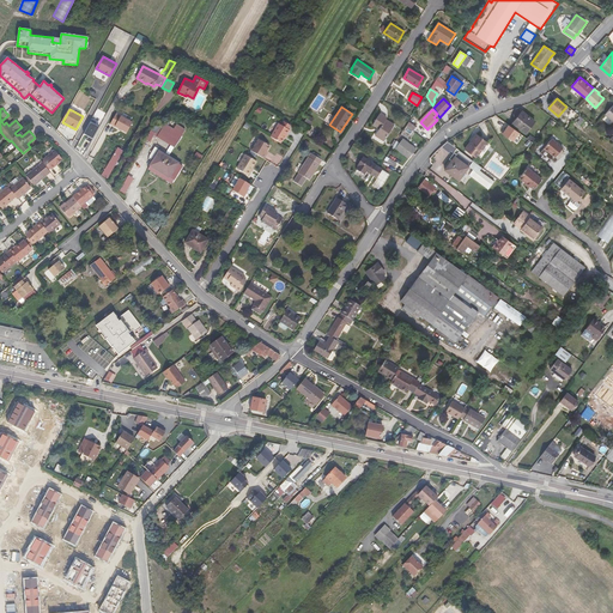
[(522,111),(513,123),(526,133),(535,121),(522,111)]
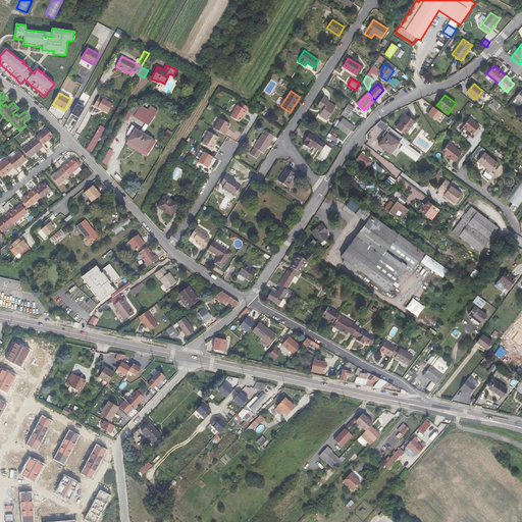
[(317,106),(323,110),(319,115),(327,120),(335,107),(328,102),(329,100),(323,96),(317,106)]
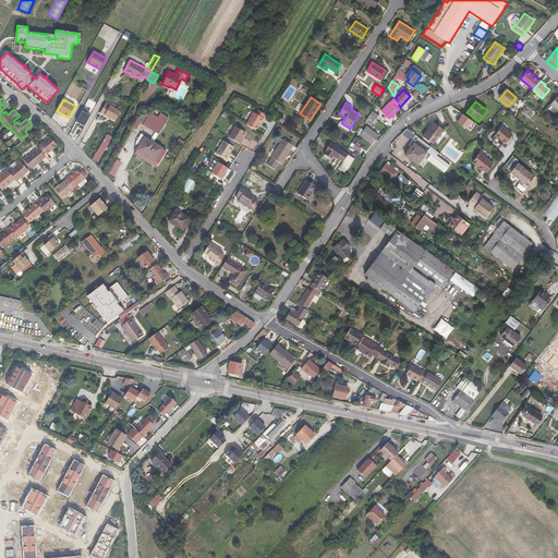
[(106,104),(100,113),(116,121),(121,112),(106,104)]
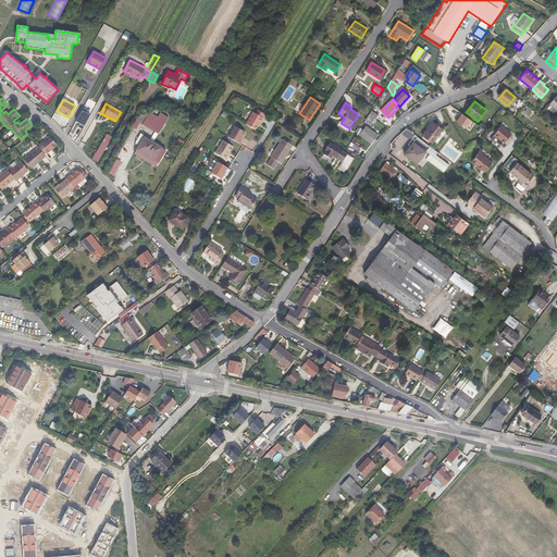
[(190,113),(196,118),(199,112),(193,108),(190,113)]
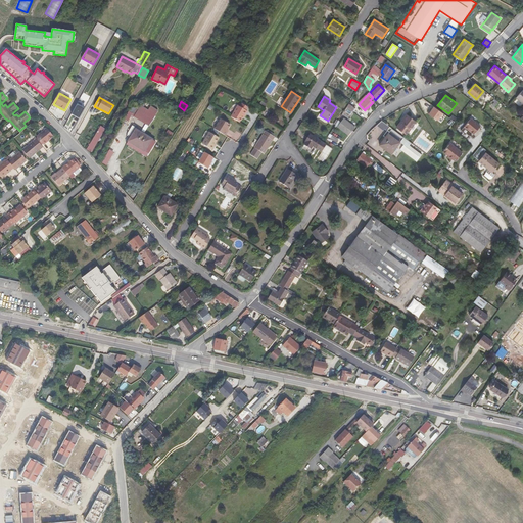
[(78,123),(85,108),(81,106),(82,104),(79,102),(72,114),(76,116),(74,121),(78,123)]
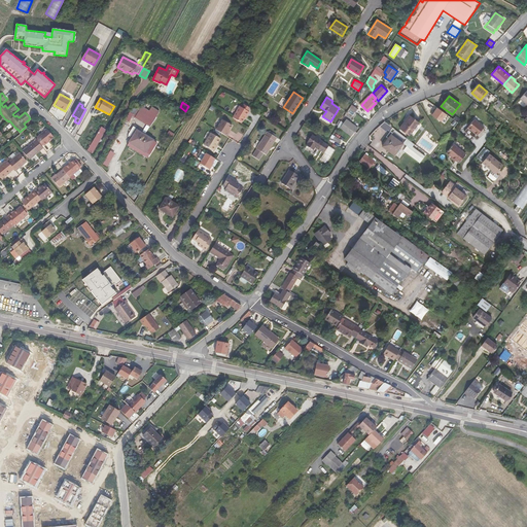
[(136,117),(150,127),(160,111),(152,106),(150,110),(142,106),(136,117)]
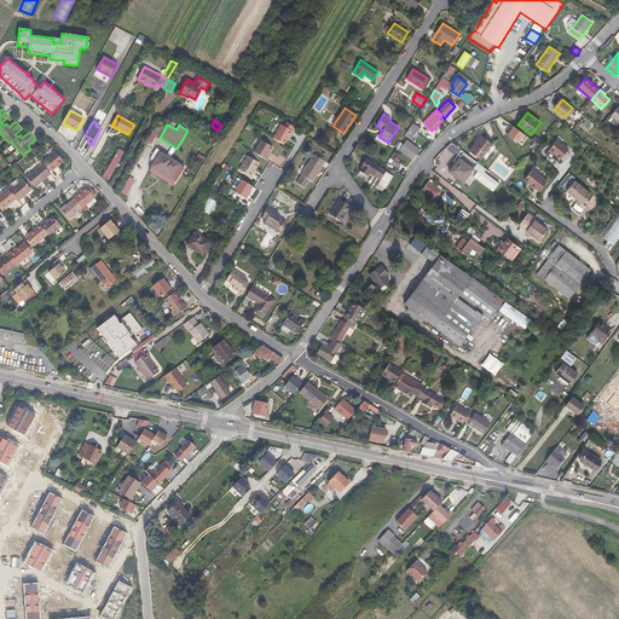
[(275,139),(284,145),(288,140),(289,138),(290,138),(294,133),(282,126),(275,139)]
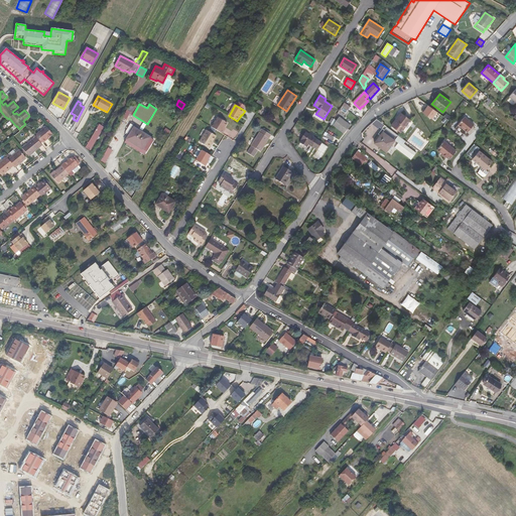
[(443,116),(430,107),(428,108),(441,118),(443,116)]
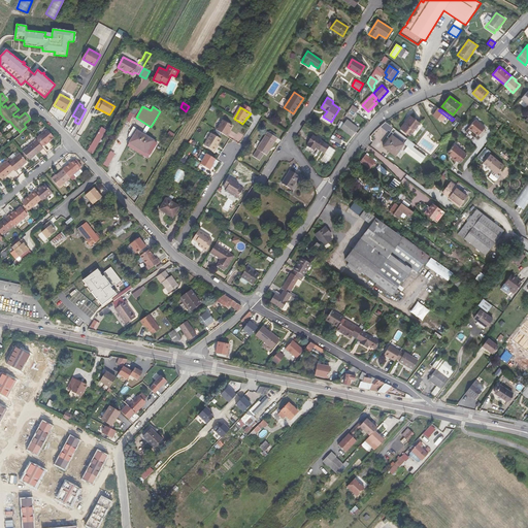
[(410,135),(420,123),(410,116),(405,122),(400,128),(410,135)]
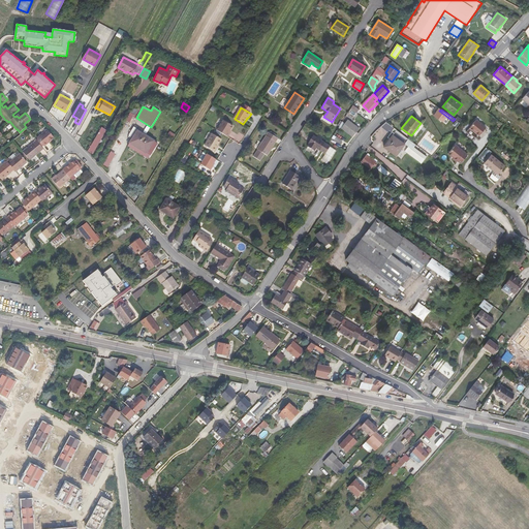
[(454,126),(456,127),(459,123),(455,120),(455,119),(453,121),(450,124),(454,126)]
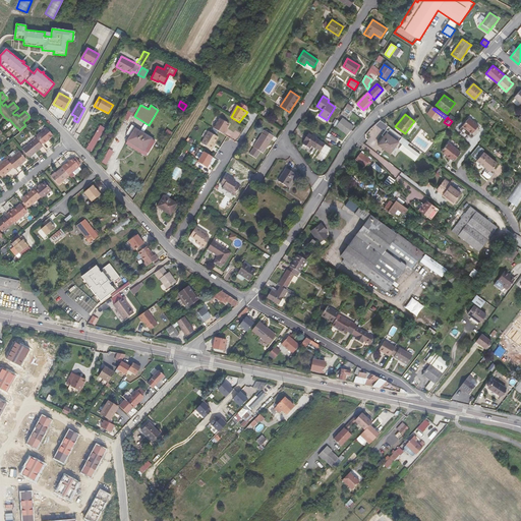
[(468,117),(462,125),(472,133),(478,125),(468,117)]
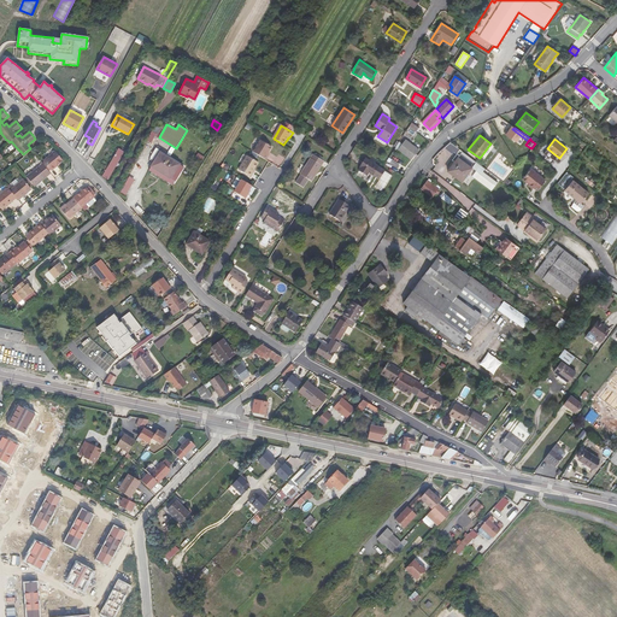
[(260,140),(253,152),(265,160),(269,156),(266,154),(268,153),(271,147),(260,140)]
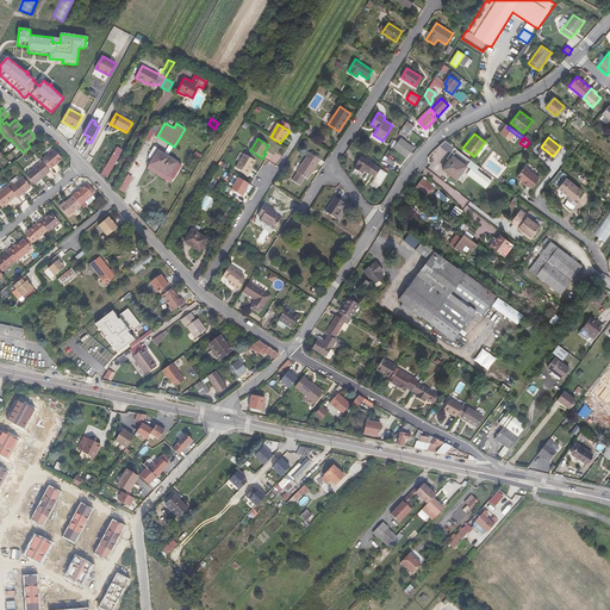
[(393,148),(406,157),(415,148),(402,138),(393,148)]
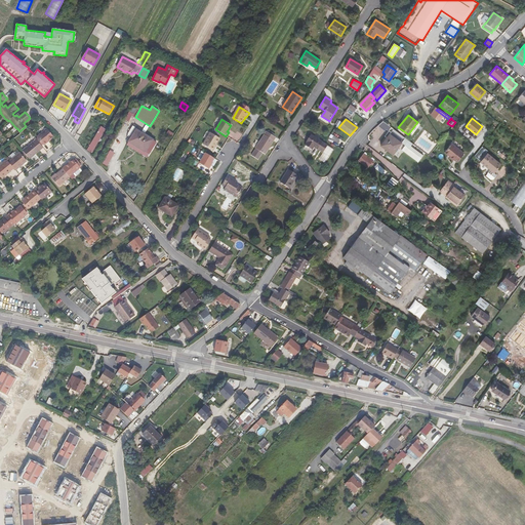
[(378,143),(390,128),(380,121),(370,135),(378,143)]
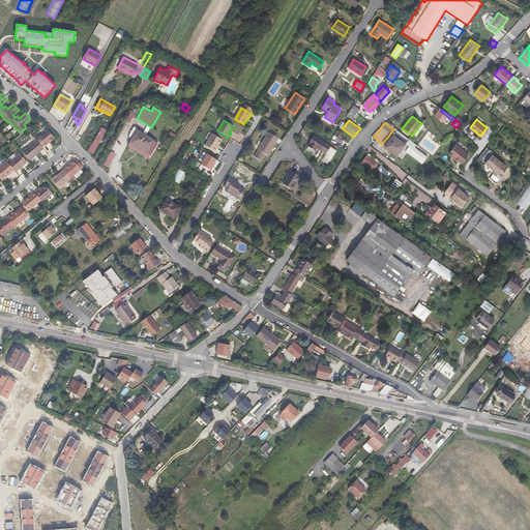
[(448,136),(451,130),(454,126),(451,124),(448,128),(447,127),(444,131),(448,136)]
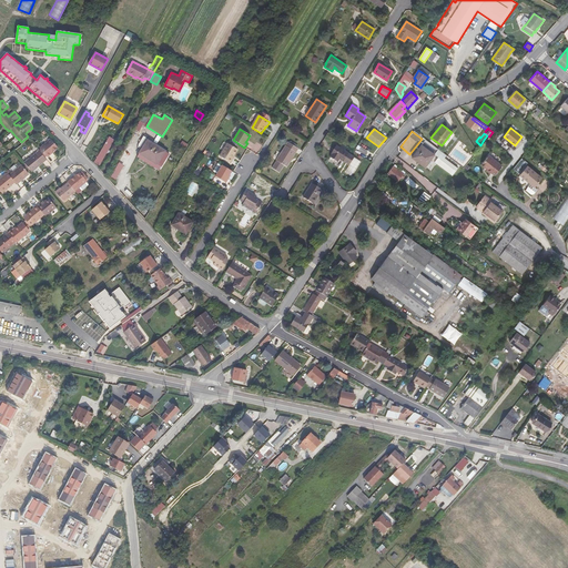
[(94,162),(99,165),(114,140),(109,137),(94,162)]
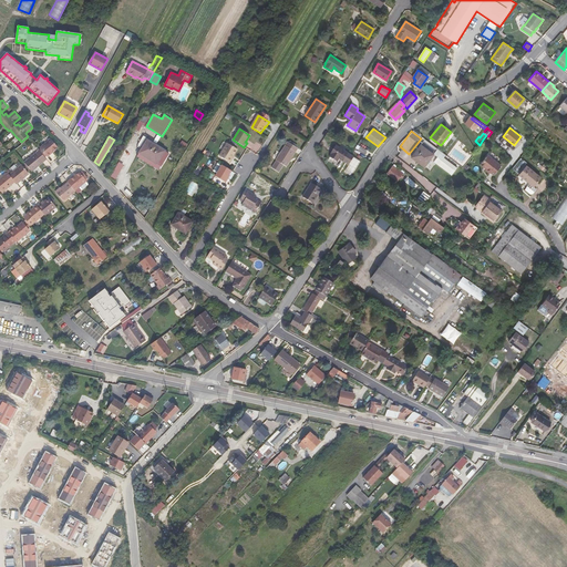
[(41,148),(39,151),(44,157),(47,156),(48,157),(59,148),(51,138),(40,148),(41,148)]
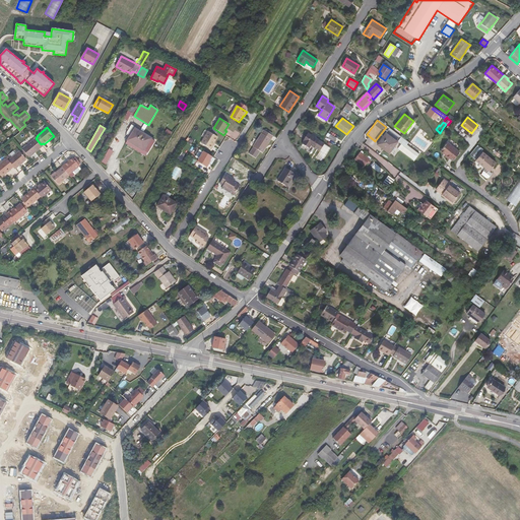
[(401,136),(390,128),(377,144),(389,152),(397,142),(401,136)]
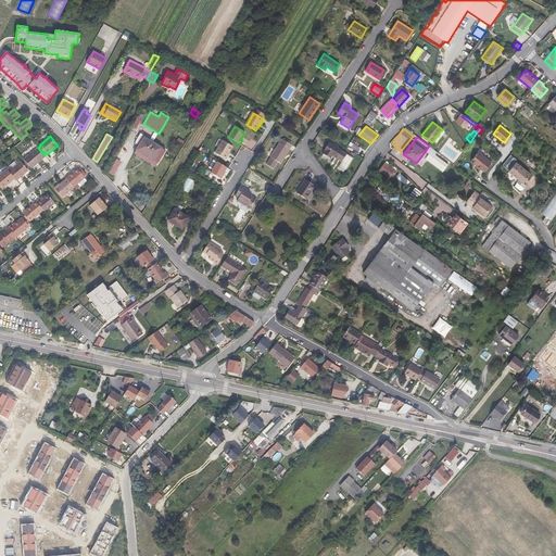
[(144,138),(135,153),(155,166),(165,151),(144,138)]
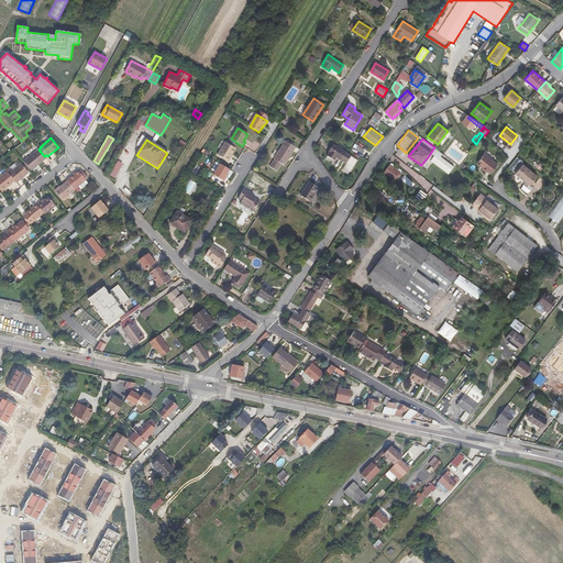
[(296,147),(294,146),(287,142),(286,141),(274,159),(284,165),(296,147)]
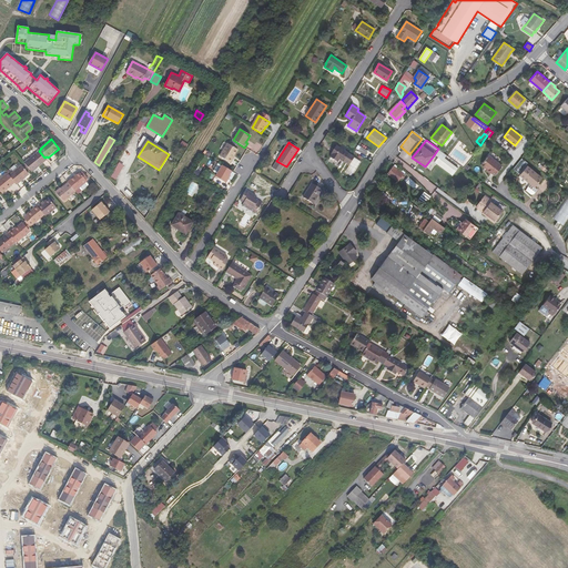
[(239,150),(229,144),(220,156),(231,163),(234,160),(233,159),(234,155),(239,150)]
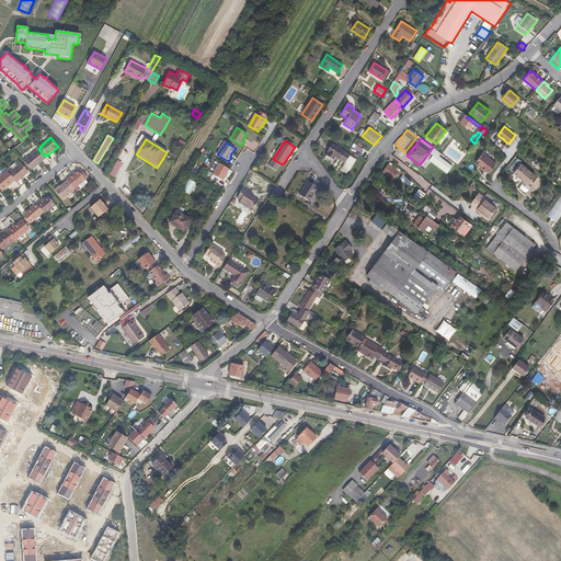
[(340,149),(335,146),(332,144),(327,151),(328,152),(325,156),(333,160),(335,157),(339,159),(344,151),(340,149)]
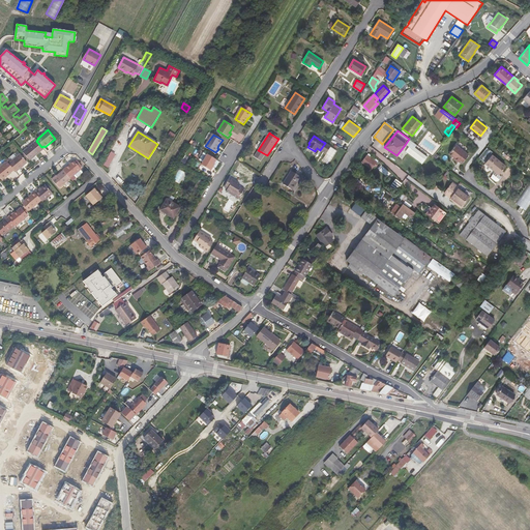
[(28,158),(29,160),(43,149),(41,147),(36,141),(23,152),(24,153),(28,158)]
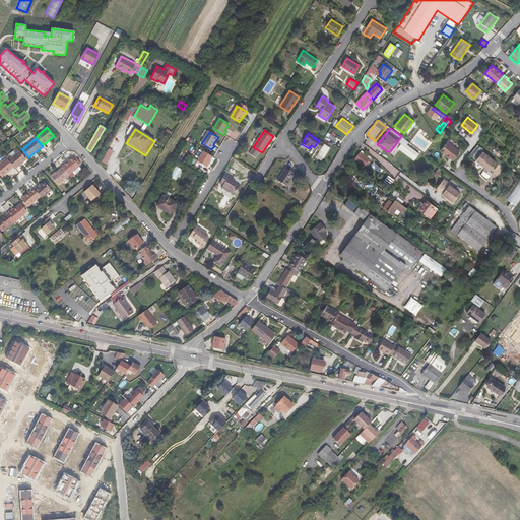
[(441,151),(447,155),(446,156),(449,159),(450,158),(453,160),(460,151),(448,142),(441,151)]
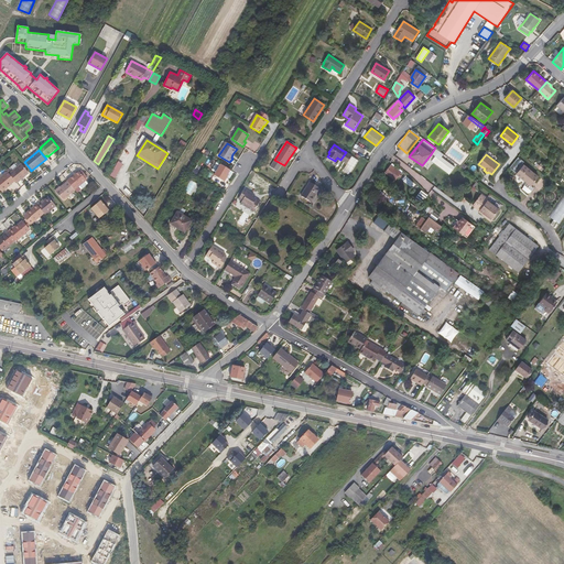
[(117,161),(110,176),(116,179),(122,163),(117,161)]
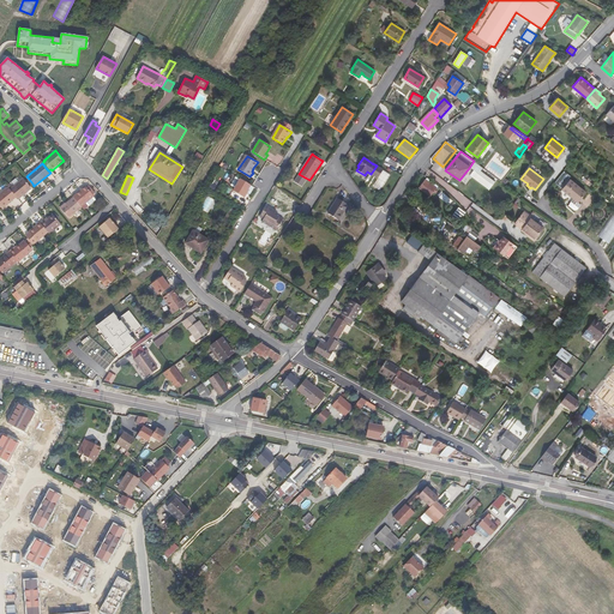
[(16,197),(18,199),(31,188),(29,186),(32,184),(28,178),(24,181),(23,179),(10,190),(16,197)]
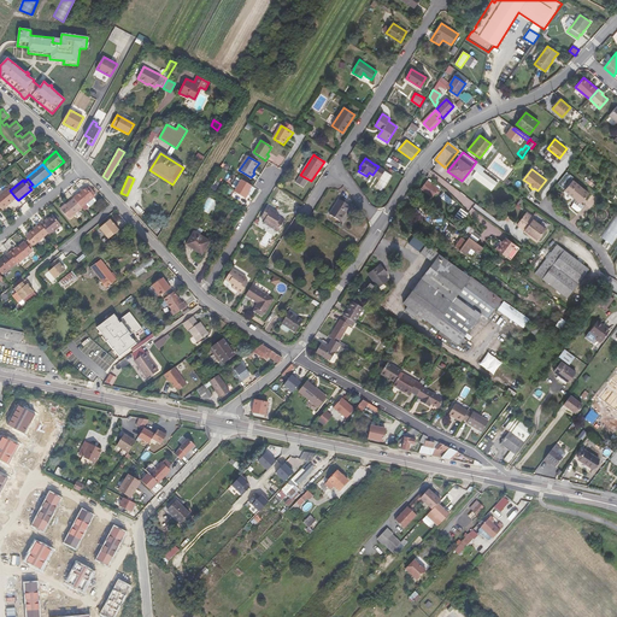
[(439,189),(440,187),(429,178),(427,181),(439,189)]
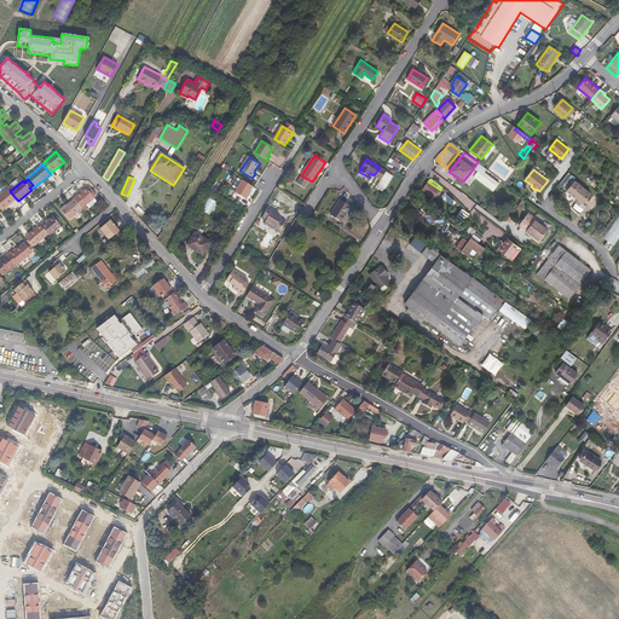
[(254,187),(243,181),(236,194),(246,200),(247,200),(250,195),(249,195),(250,191),(254,187)]
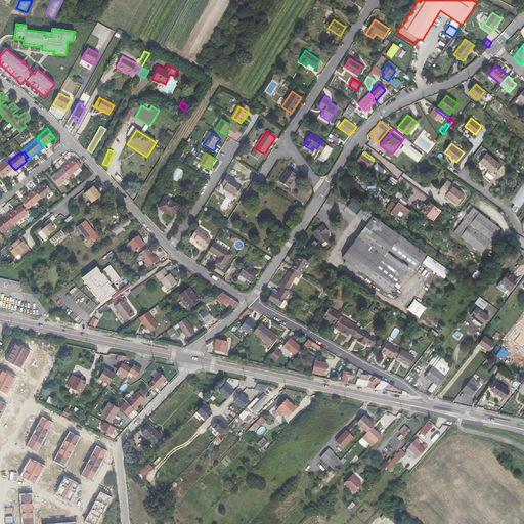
[(367,168),(373,161),(362,154),(357,161),(367,168)]
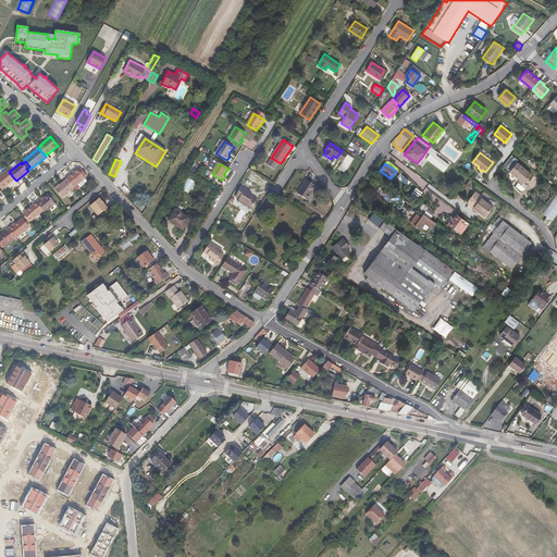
[(517,163),(510,172),(520,181),(518,184),(516,186),(521,190),(522,190),(523,189),(527,186),(524,183),(531,174),(517,163)]
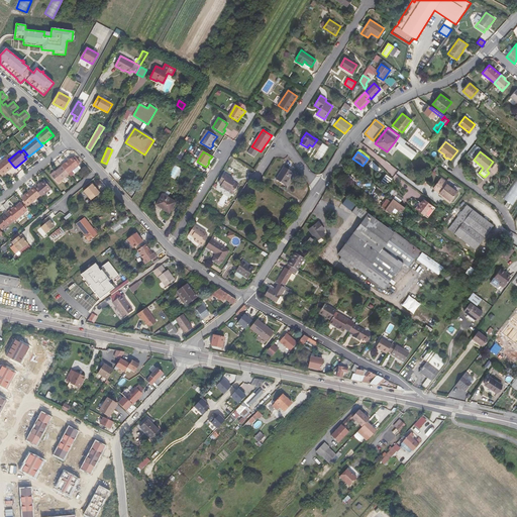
[(72,157),(62,166),(62,167),(69,174),(73,171),(75,173),(81,169),(79,166),(78,165),(80,163),(75,157),(73,158),(72,157)]
